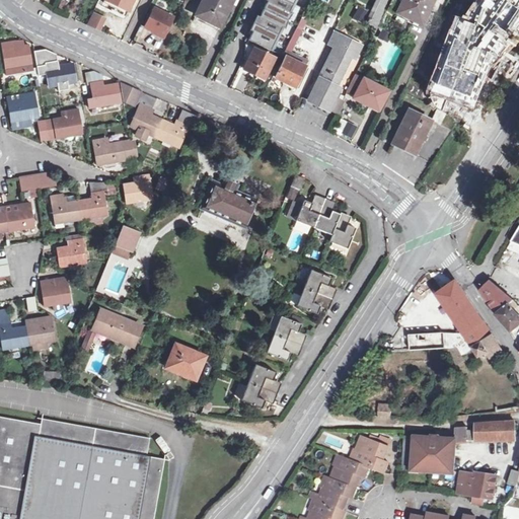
[(65,9),(68,2),(64,0),(62,0),(60,7),(65,9)]
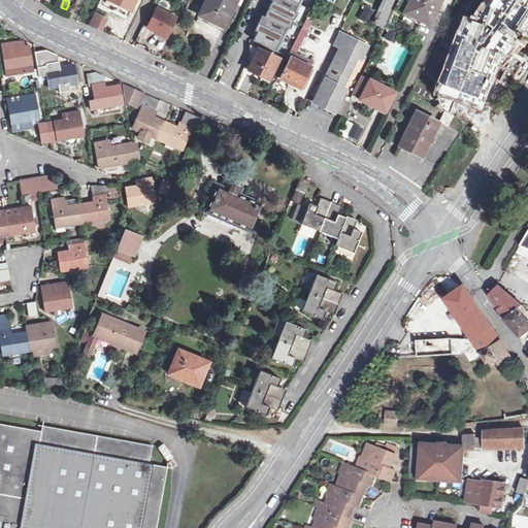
[(106,0),(105,3),(119,9),(128,13),(135,0),(106,0)]
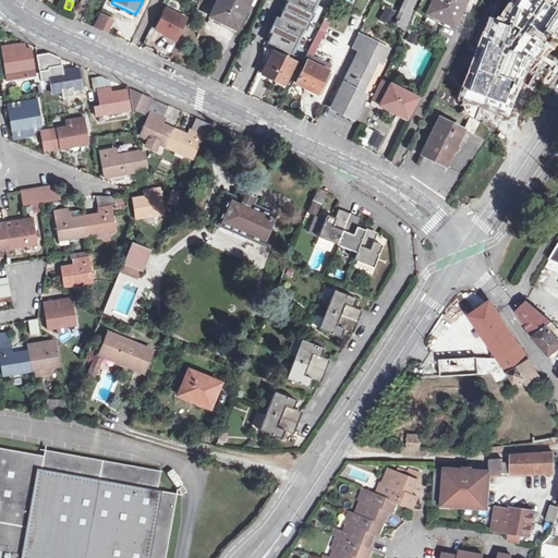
[(249,0),(218,0),(208,21),(225,29),(232,33),(249,0)]
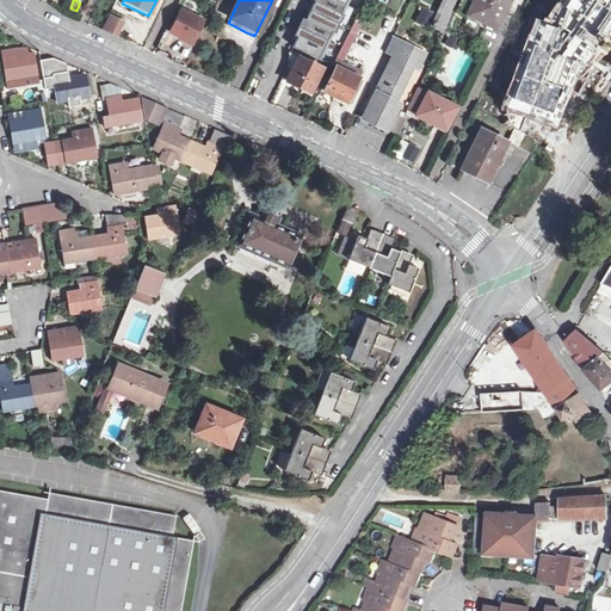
[(316,0),(322,4),(296,60),(284,84),(300,91),(312,97),(323,73),(321,72),(352,0),(316,0)]
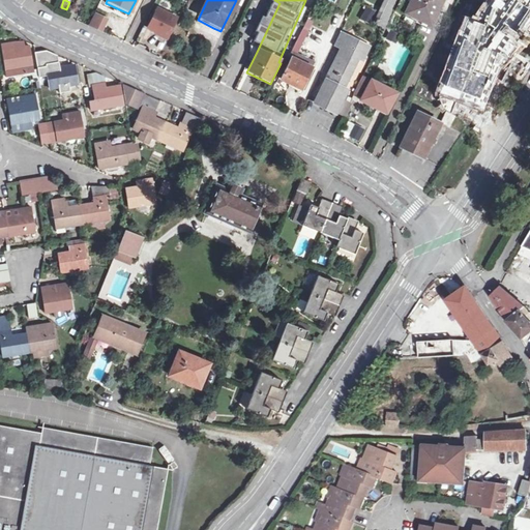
[(400,4),(390,0),(389,0),(383,16),(380,13),(376,23),(387,29),(398,9),(400,4)]
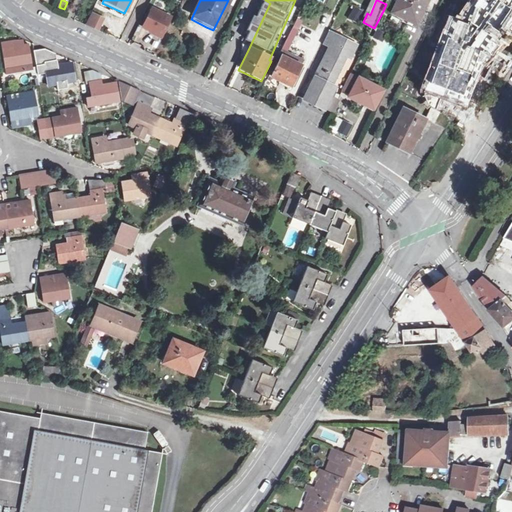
[(388,0),(386,4),(384,9),(392,14),(416,25),(424,10),(428,0),(399,0),(397,4),(389,0),(388,0)]
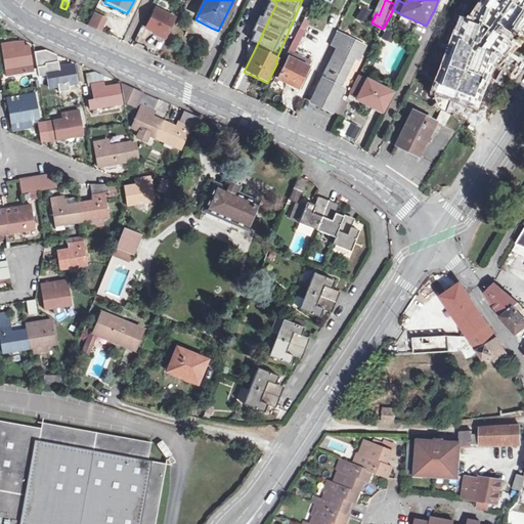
[(361,6),(356,18),(367,24),(373,11),(361,6)]
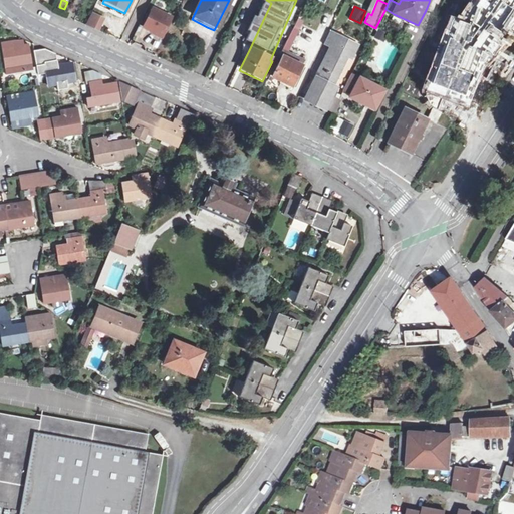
[(162,38),(172,18),(152,8),(143,27),(148,30),(155,33),(155,34),(162,38)]
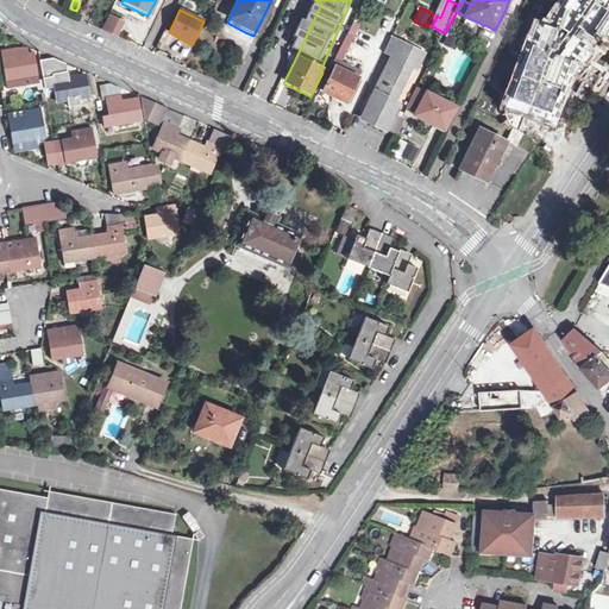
[(101,30),(107,32),(112,24),(106,20),(101,30)]
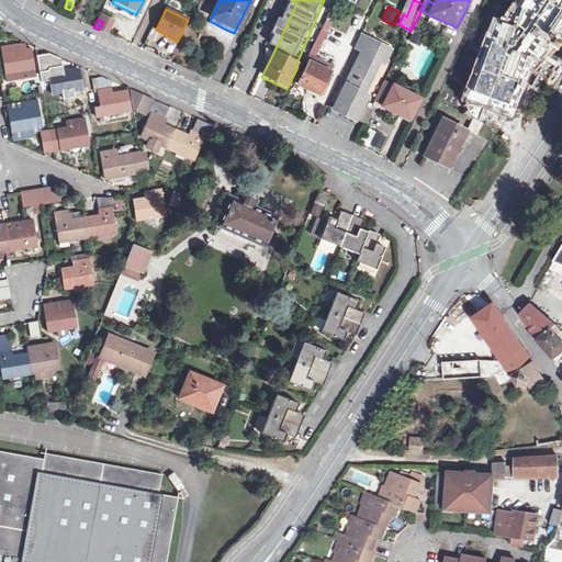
[(318,57),(330,22),(324,20),(311,54),(318,57)]
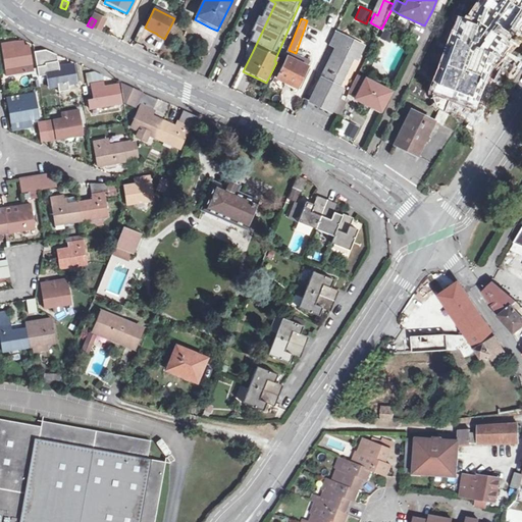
[(364,46),(344,36),(345,34),(337,30),(331,44),(337,47),(312,99),(326,106),(340,112),(347,99),(338,95),(344,87),(341,85),(355,56),(358,58),(364,46)]
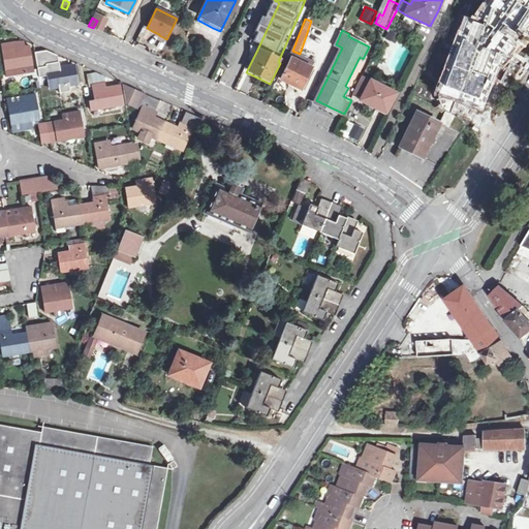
[(396,39),(390,35),(384,45),(392,49),(396,39)]
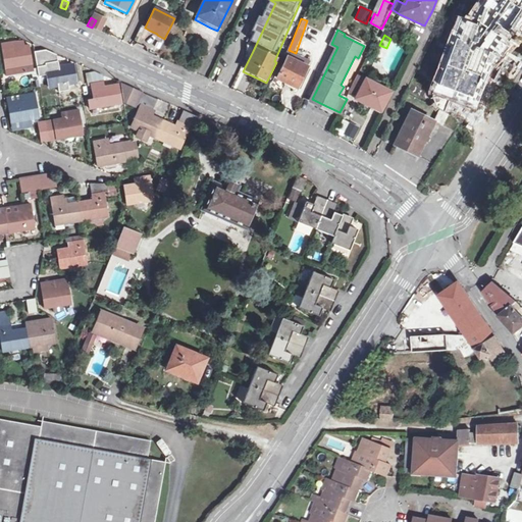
[(38,76),(36,68),(21,70),(20,66),(31,65),(28,48),(25,48),(13,50),(12,44),(8,45),(1,46),(7,77),(22,74),(24,84),(39,82),(38,76)]
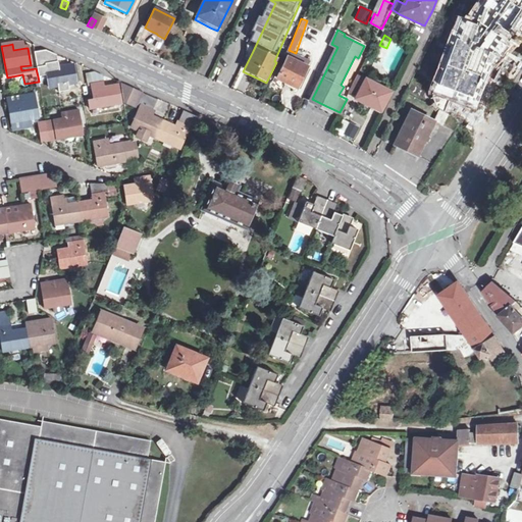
[(36,68),(38,76),(47,74),(49,88),(57,87),(58,93),(76,90),(71,62),(57,56),(50,53),(34,55),(36,68)]
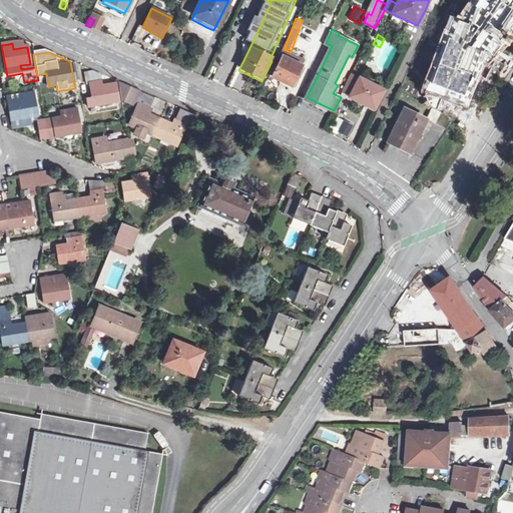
[(273,81),(285,86),(291,89),(302,68),(283,60),(273,81)]
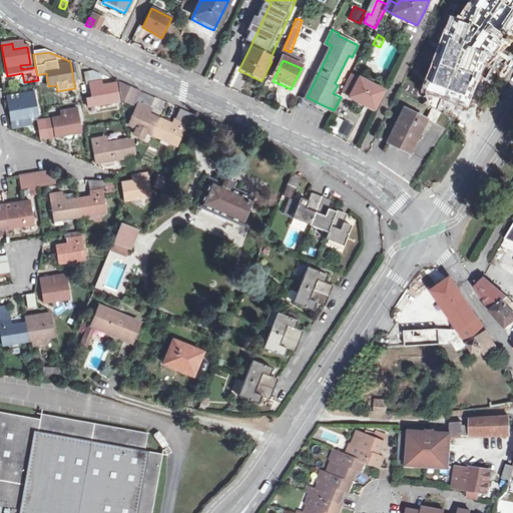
[(117,100),(114,82),(101,83),(99,74),(96,73),(90,70),(81,72),(84,83),(87,83),(89,97),(84,98),(86,105),(99,103),(99,101),(107,100),(108,102),(117,100)]
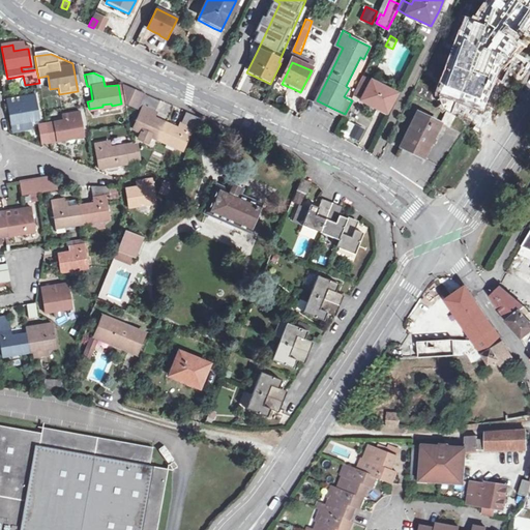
[(105,86),(118,85),(117,84),(102,77),(105,86)]
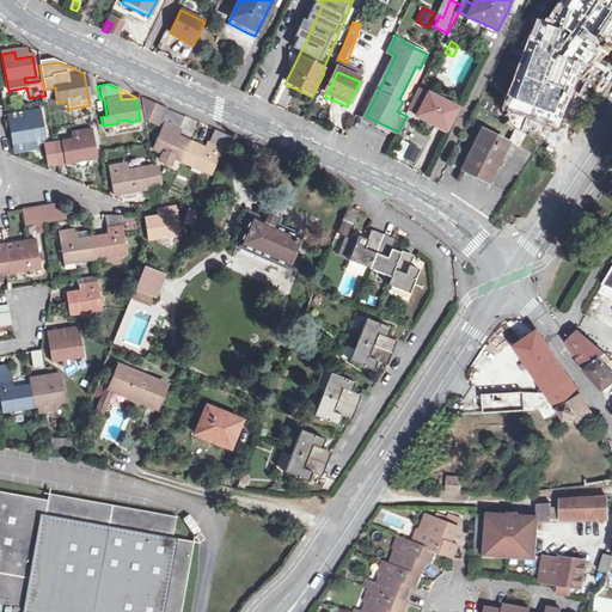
[(417,93),(409,110),(417,114),(416,117),(429,123),(435,127),(434,129),(447,135),(459,109),(428,95),(426,98),(417,93)]
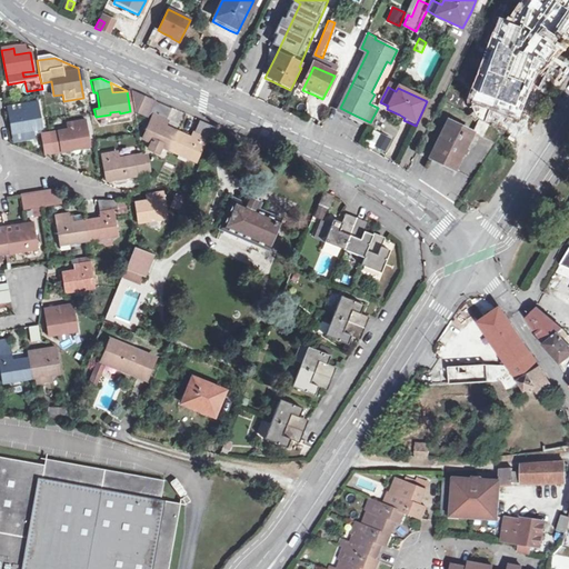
[(159,147),(169,151),(177,135),(162,128),(169,110),(159,106),(152,102),(153,101),(141,96),(129,91),(132,109),(150,117),(141,139),(149,142),(150,141),(159,146),(159,147)]
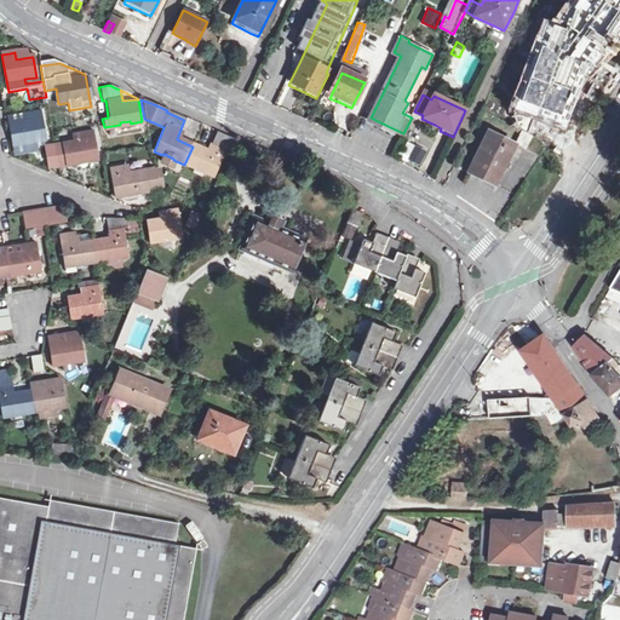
[(12,125),(15,144),(24,143),(27,151),(30,150),(35,149),(34,142),(45,139),(41,114),(27,116),(28,122),(12,125)]
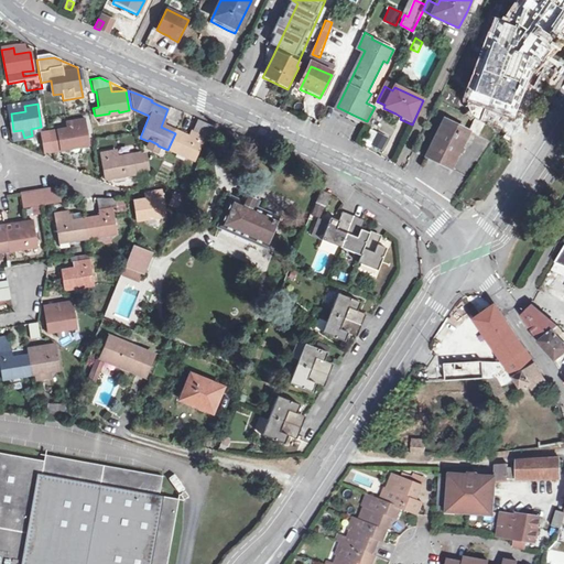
[(50,133),(54,152),(66,150),(73,149),(73,145),(80,144),(82,147),(91,145),(87,119),(75,120),(76,128),(50,133)]
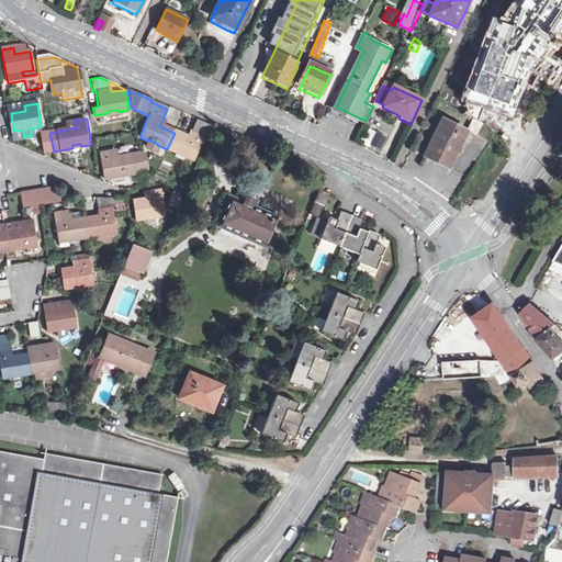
[(468,131),(442,119),(424,156),(433,160),(448,168),(468,131)]
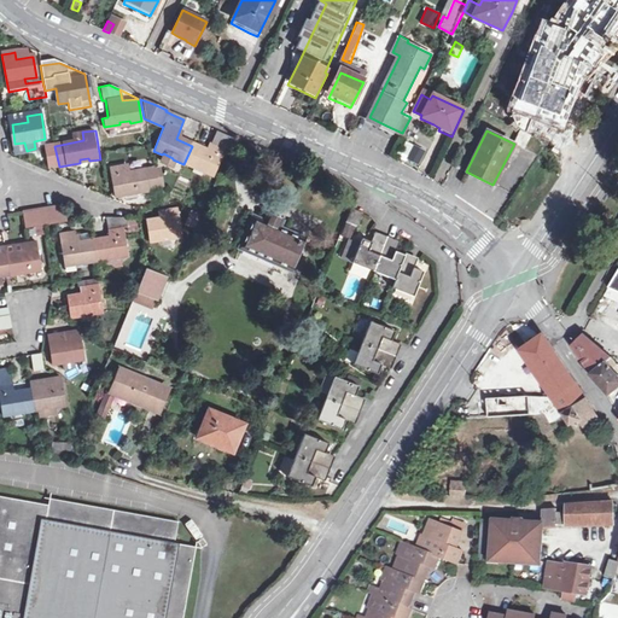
[(192,146),(184,164),(192,168),(192,167),(202,170),(202,172),(211,176),(228,136),(222,134),(216,132),(207,152),(192,146)]
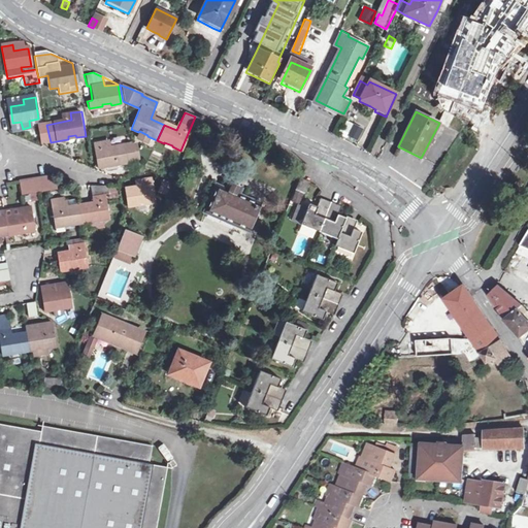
[(340,134),(358,141),(364,127),(345,121),(340,134)]
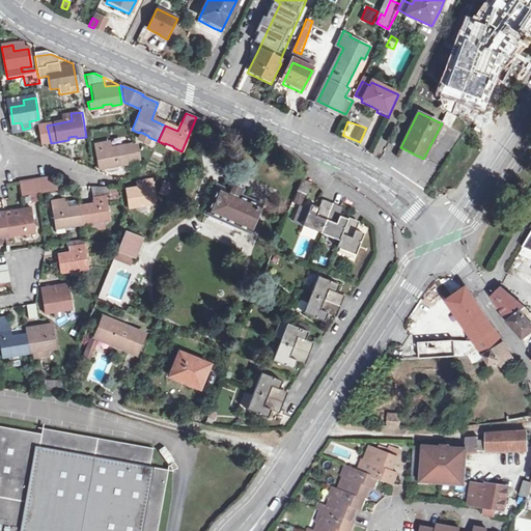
[(21,122),(12,123),(14,131),(23,130),(21,122)]
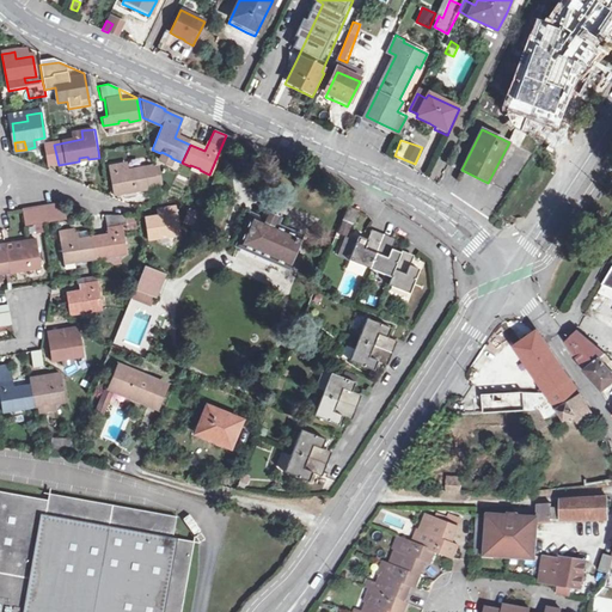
[(50,167),(59,165),(54,145),(46,146),(50,167)]
